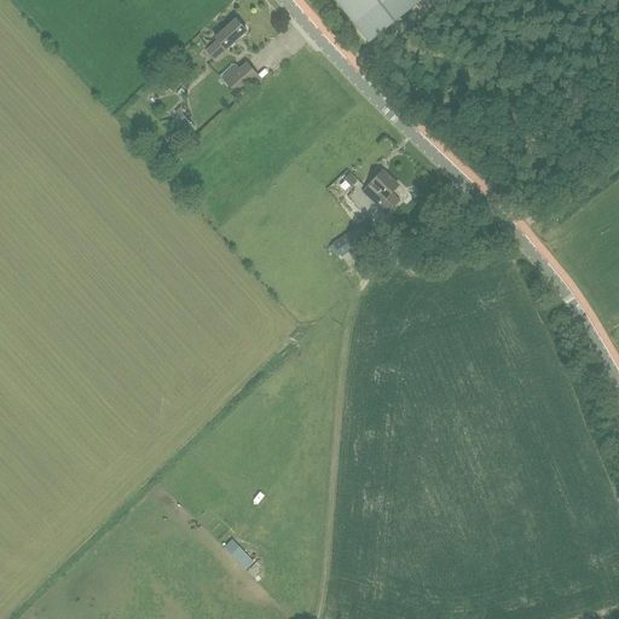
[(334,0),(369,42),(421,1),(418,0),(334,0)]
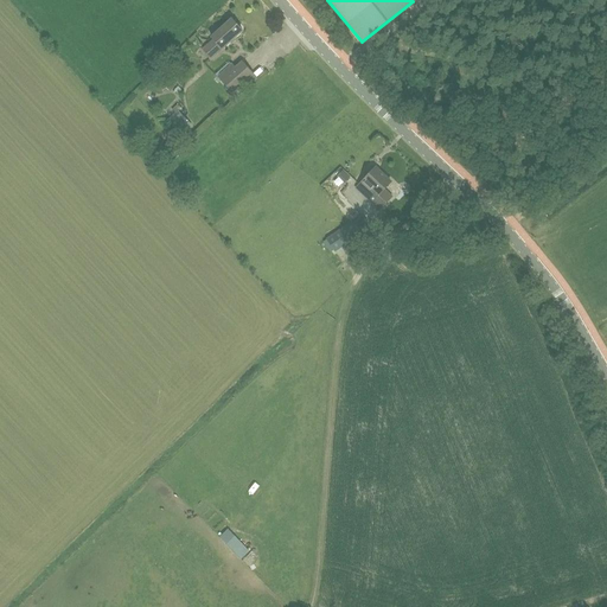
[(222,49),(242,30),(231,18),(211,37),(213,39),(203,49),(210,56),(221,46),(222,49)]
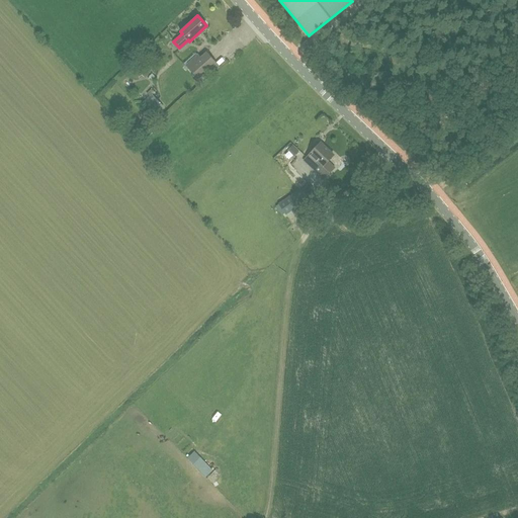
[(185,62),(184,63),(198,78),(216,63),(206,53),(189,68),(185,62)]
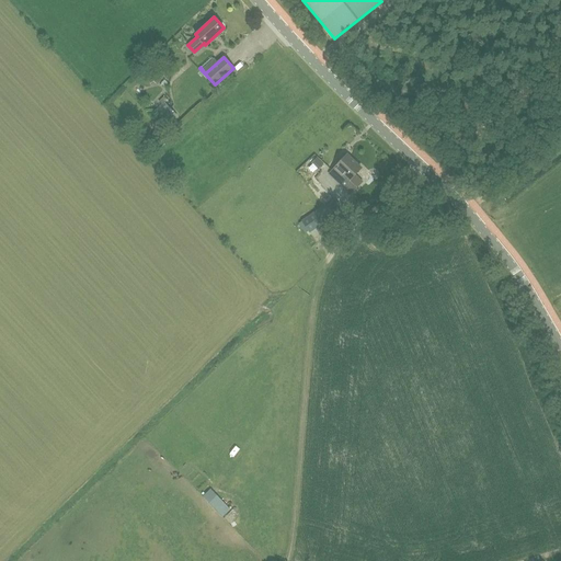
[(346,155),(329,173),(351,193),(362,181),(361,181),(354,175),(362,168),(346,155)]
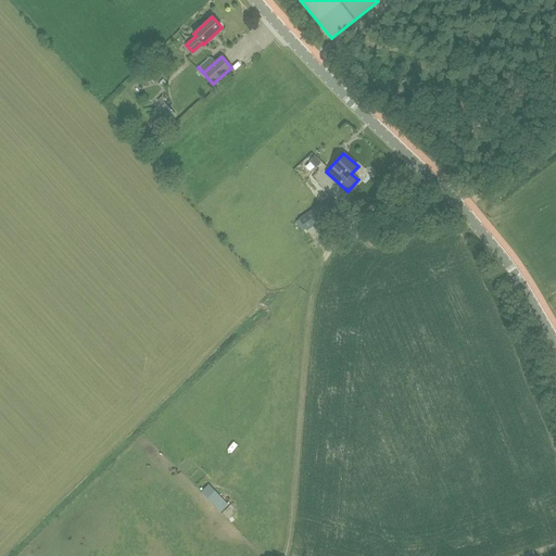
[(299,218),(306,231),(330,215),(321,203),(299,218)]
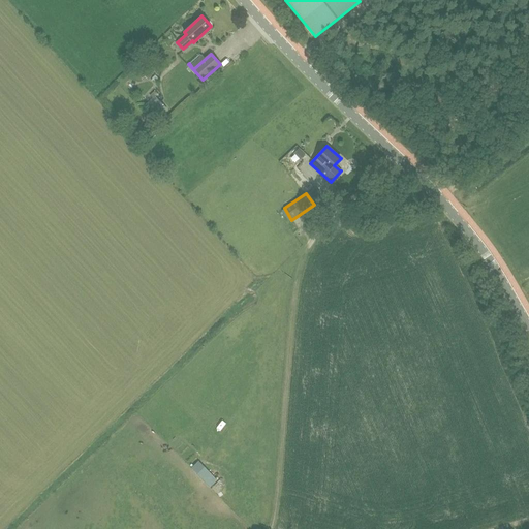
[(213,485),(220,477),(207,465),(199,473),(213,485)]
